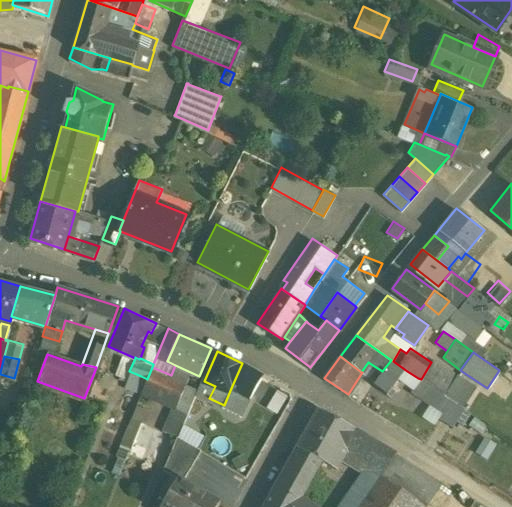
[(457,374),(433,359),(431,362),(421,379),(444,394),(457,374)]
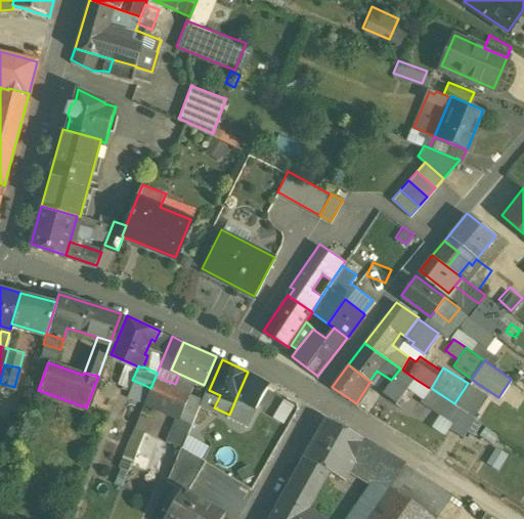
[(391,380),(384,391),(399,402),(403,397),(400,395),(408,384),(411,387),(411,386),(417,380),(402,370),(400,369),(391,380)]
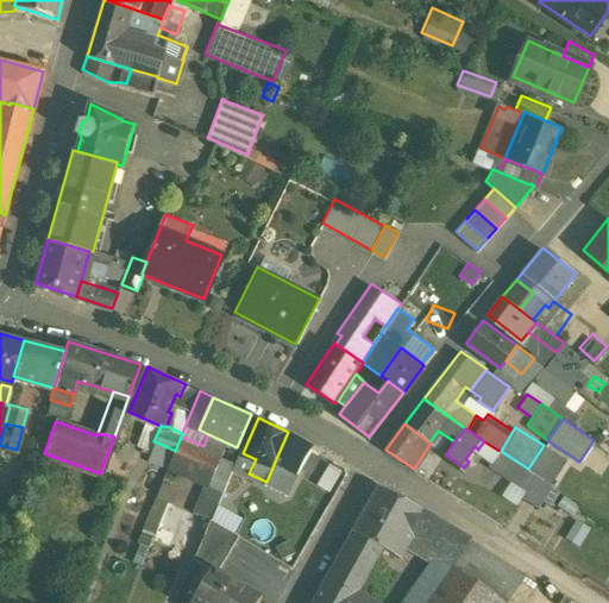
[(288,432),(275,462),(282,465),(295,435),(288,432)]
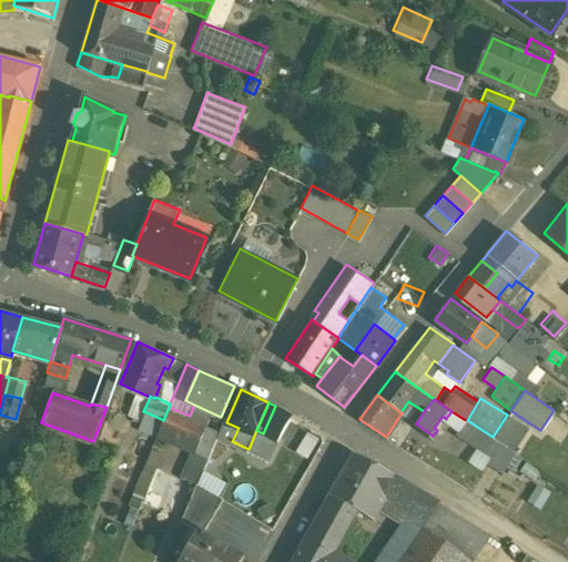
[(209,411),(194,405),(190,416),(204,422),(209,411)]
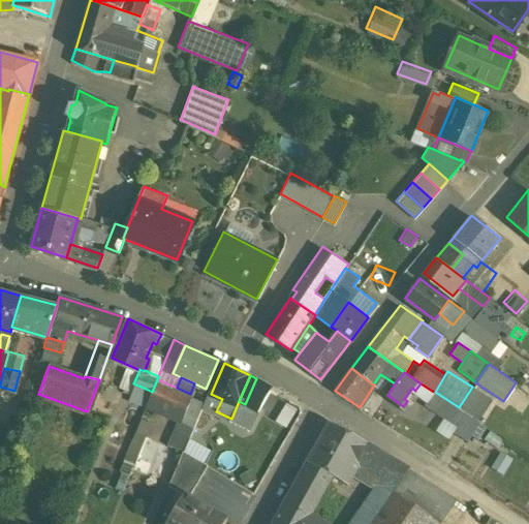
[(256,378),(245,404),(257,411),(270,387),(256,378)]
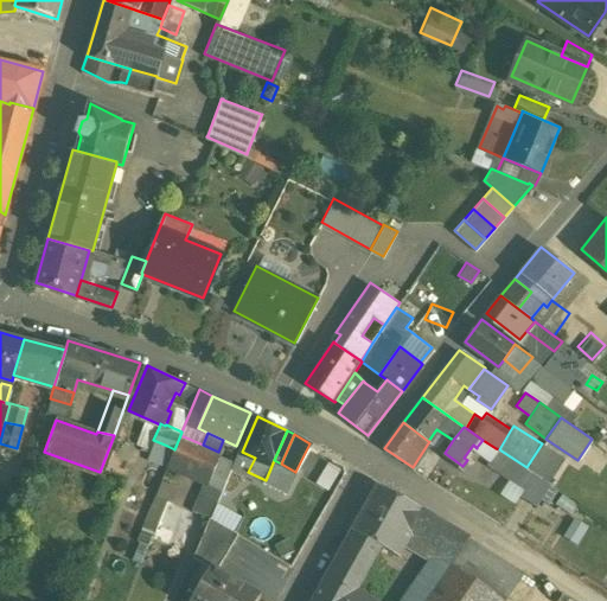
[(203,445),(180,435),(174,449),(167,464),(205,480),(209,481),(221,453),(218,452),(203,445)]
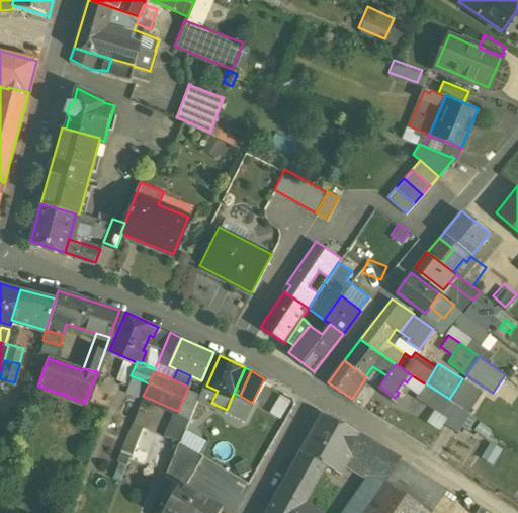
[(423,382),(412,375),(407,381),(407,382),(418,391),(423,382)]
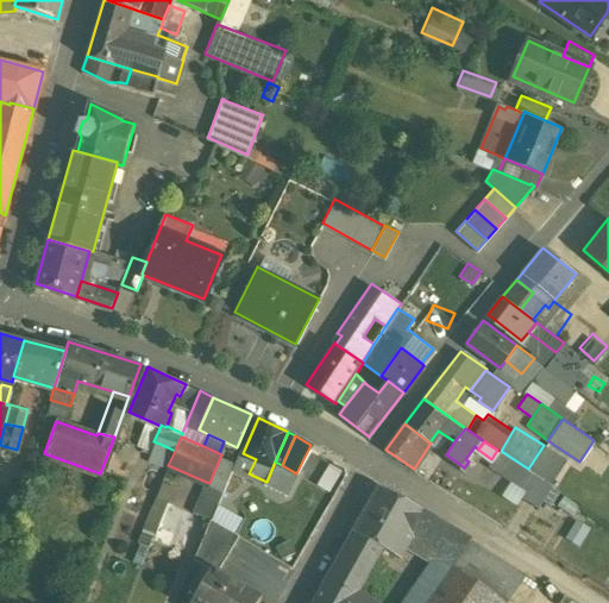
[(168,447),(159,444),(157,451),(164,453),(168,447)]
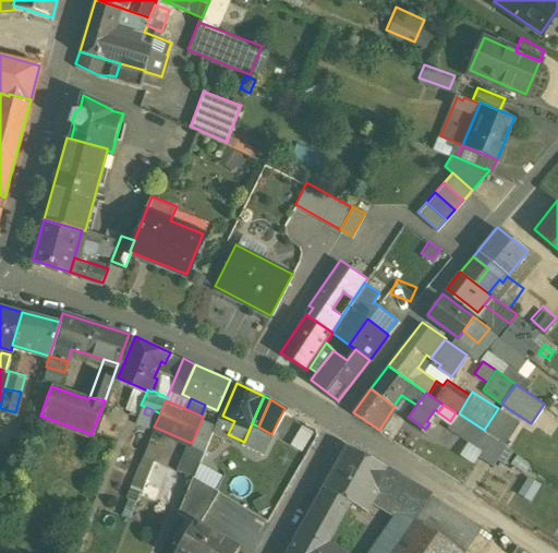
[(518,421),(498,408),(484,430),(490,434),(504,443),(518,421)]
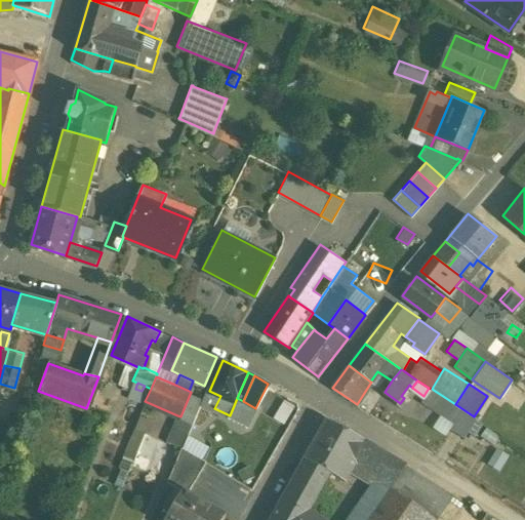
[(432,389),(429,388),(423,396),(420,401),(452,422),(461,408),(455,404),(432,389)]
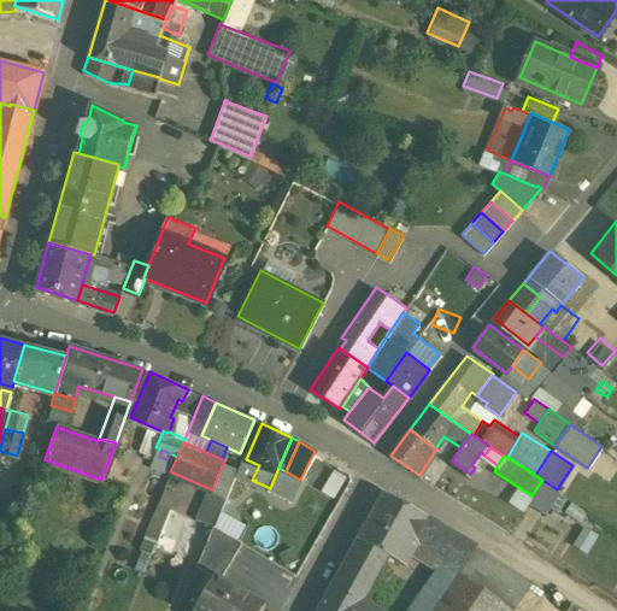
[(259,465),(246,459),(242,458),(239,466),(236,471),(252,480),(259,465)]
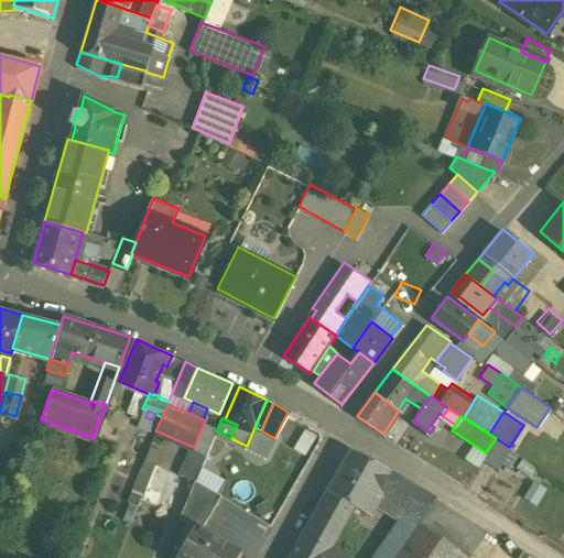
[(218,426),(205,420),(194,447),(206,452),(216,430),(218,426)]
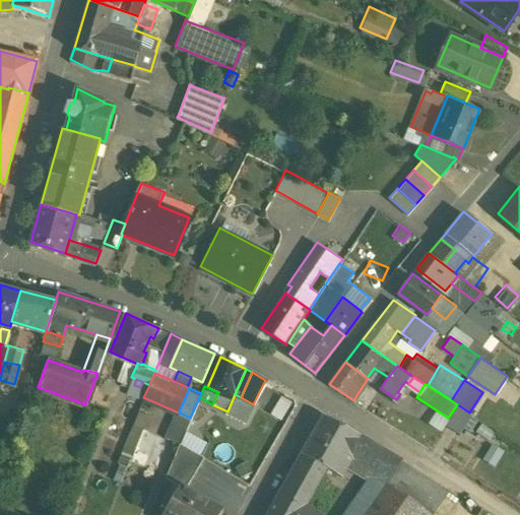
[(241,397),(235,394),(228,411),(244,421),(253,404),(241,397)]
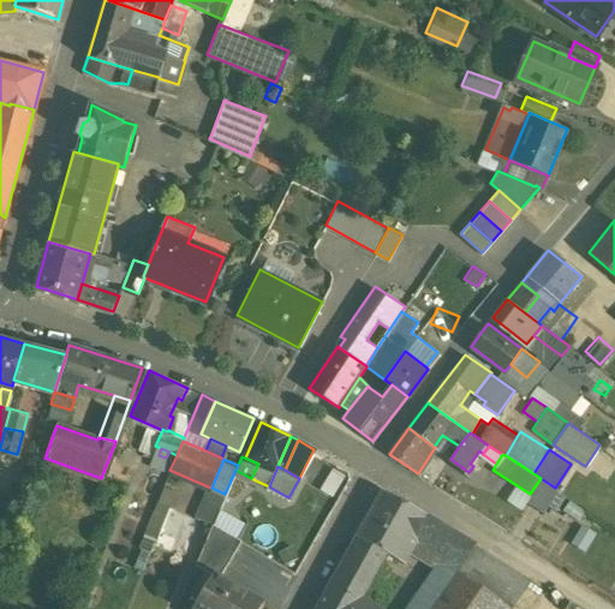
[(555,488),(541,478),(530,494),(526,501),(541,509),(555,488)]
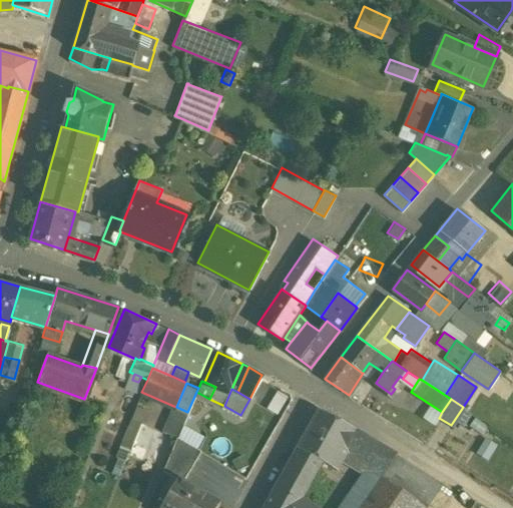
[(155,424),(143,420),(148,408),(133,403),(119,444),(129,447),(132,438),(148,444),(155,424)]
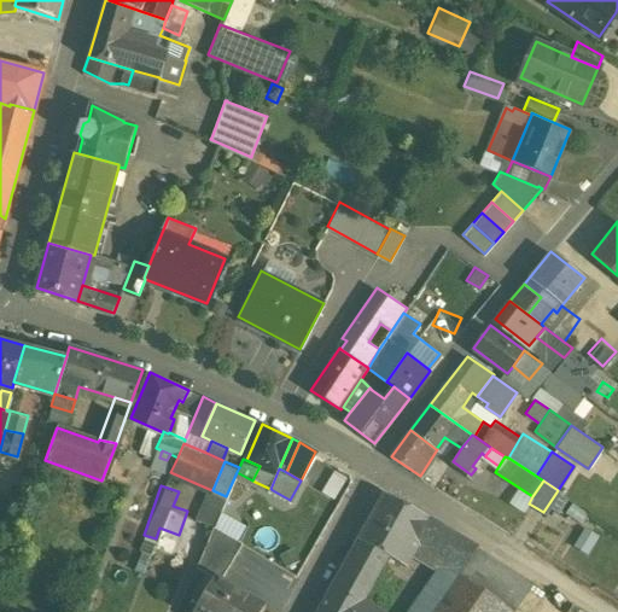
[(213,490),(209,489),(197,518),(214,525),(226,496),(213,490)]
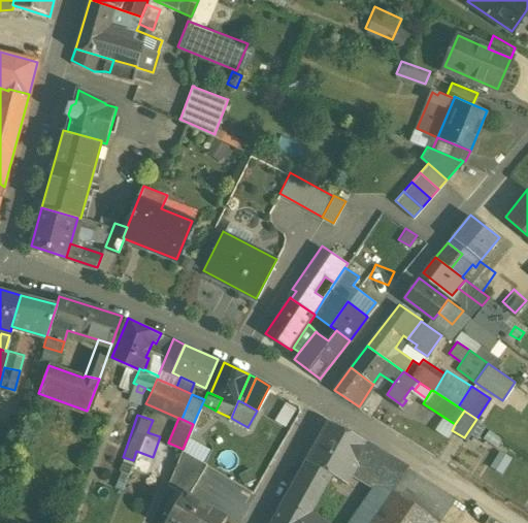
[(364,442),(328,421),(306,459),(329,472),(342,480),(348,471),(364,442)]
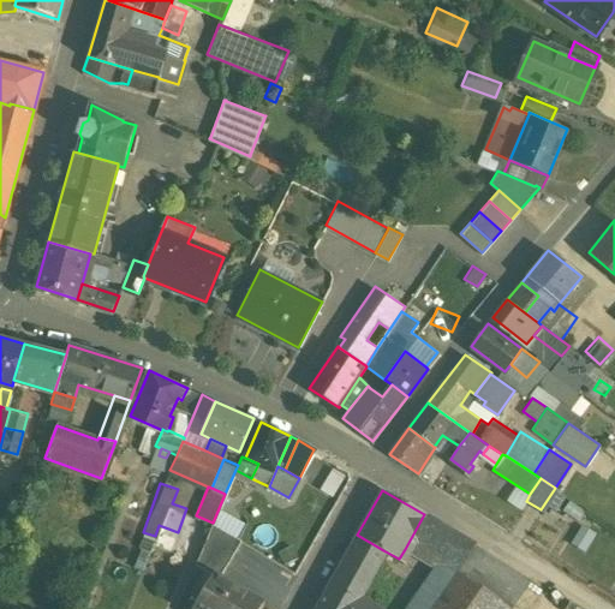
[(475,544),(424,514),(405,549),(435,567),(439,562),(454,572),(455,571),(457,571),(475,544)]
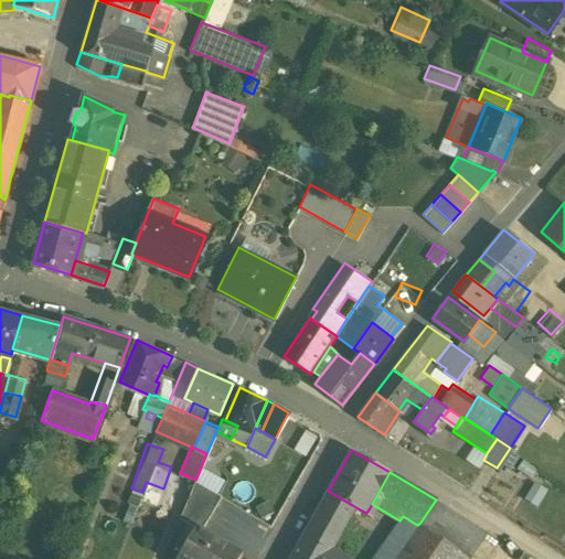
[(222,495),(195,480),(180,517),(195,526),(196,526),(201,528),(222,495)]
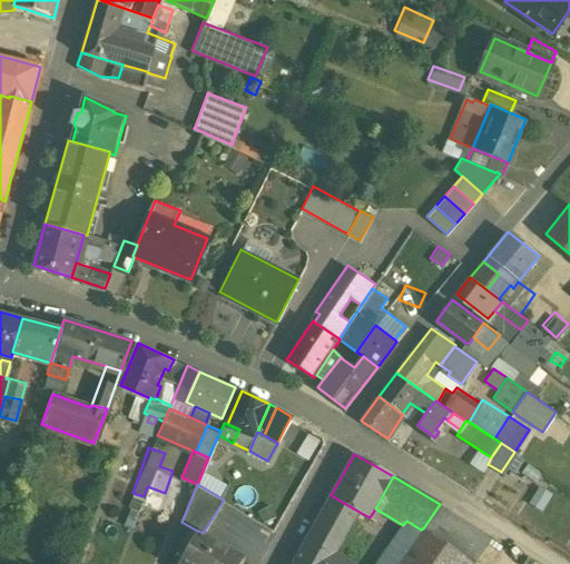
[(355,510),(331,495),(296,557),(307,563),(321,563),(330,552),(332,553),(355,510)]
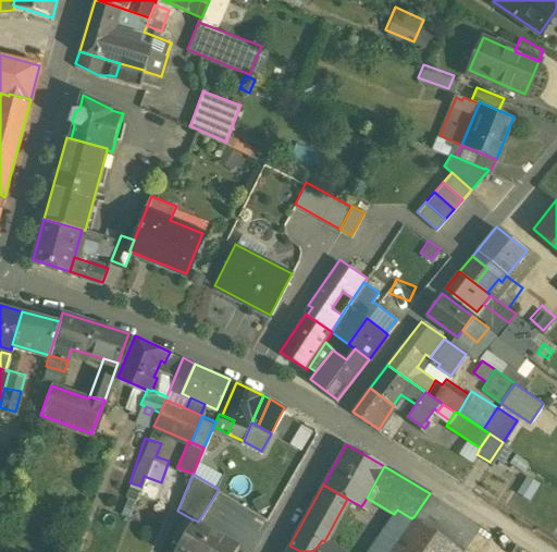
[(479,524),(430,493),(413,517),(461,550),(479,524)]
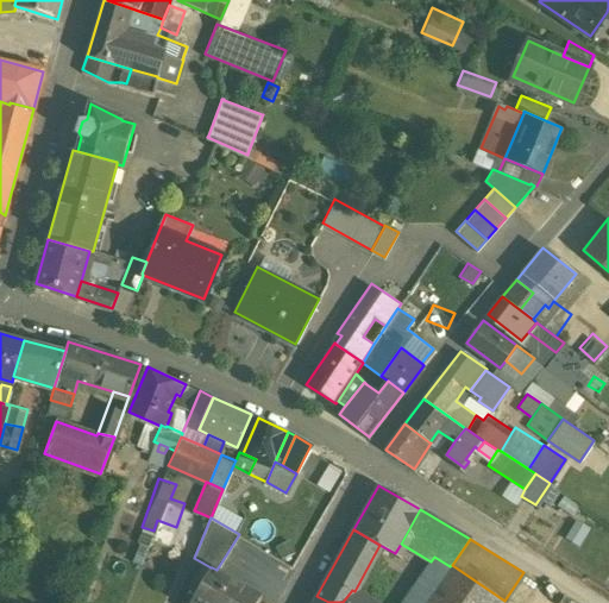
[(431,561),(402,602),(424,602),(450,566),(434,557),(431,561)]
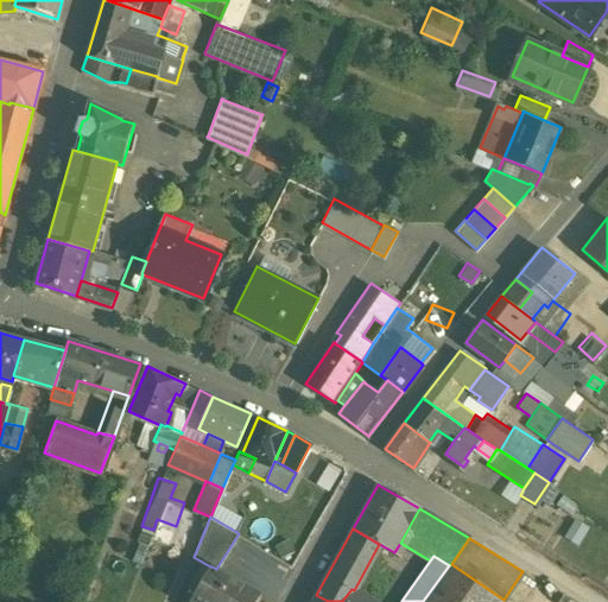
[(451,564),(450,564),(449,565),(423,601),(501,601),(504,600),(451,564)]
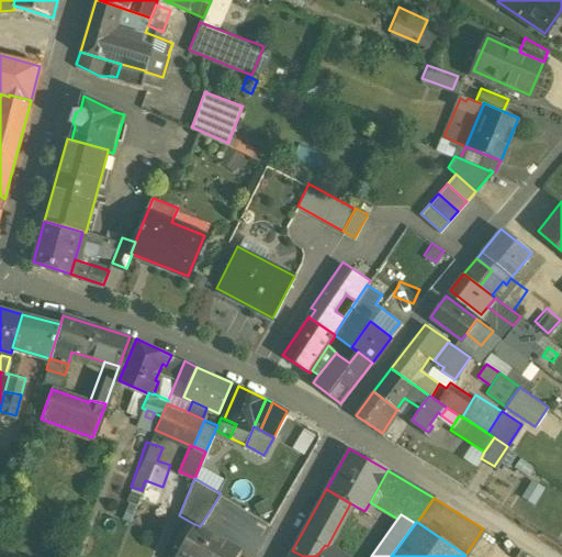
[(200,526),(195,524),(194,524),(176,556),(237,556),(242,550),(200,526)]
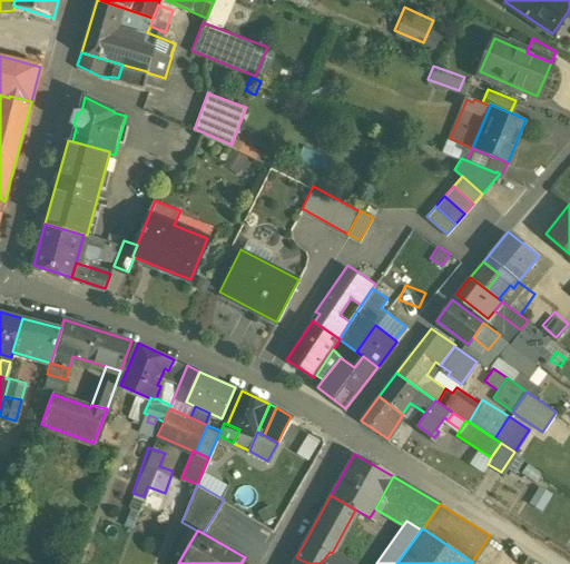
[(321,563),(307,563),(296,557),(292,563),(347,563),(332,553),(330,552),(321,563)]
